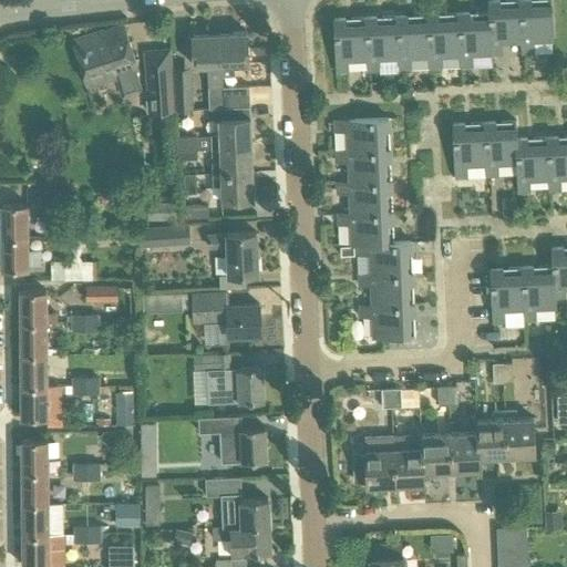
[(521,40),(523,40),(519,0),(488,0),(490,11),(491,31),(492,52),(492,53),(503,52),(502,41),(521,40)]
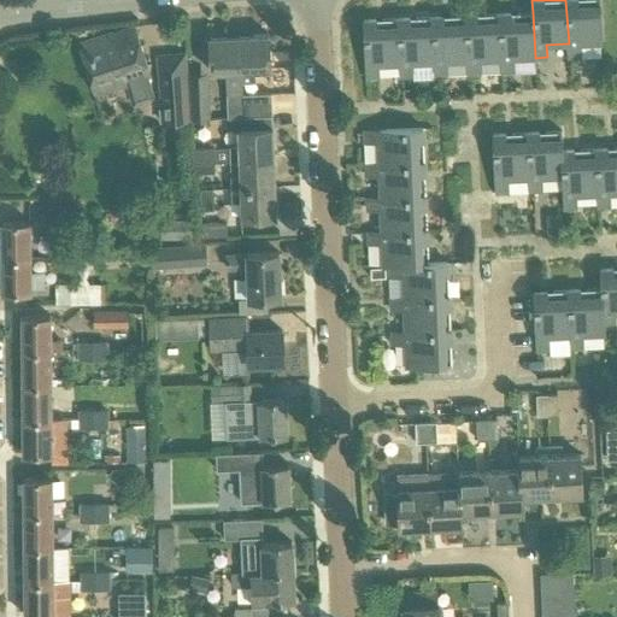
[(565,0),(569,43),(569,56),(581,56),(580,42),(603,41),(600,0),(565,0)]
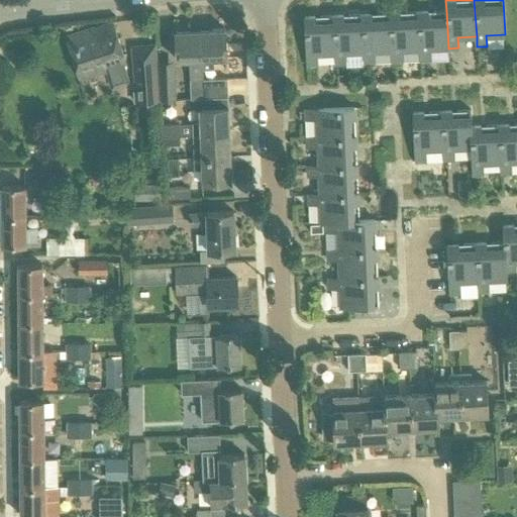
[(418,11),(420,49),(420,60),(430,60),(429,48),(448,48),(448,47),(447,28),(446,10),(418,11)]
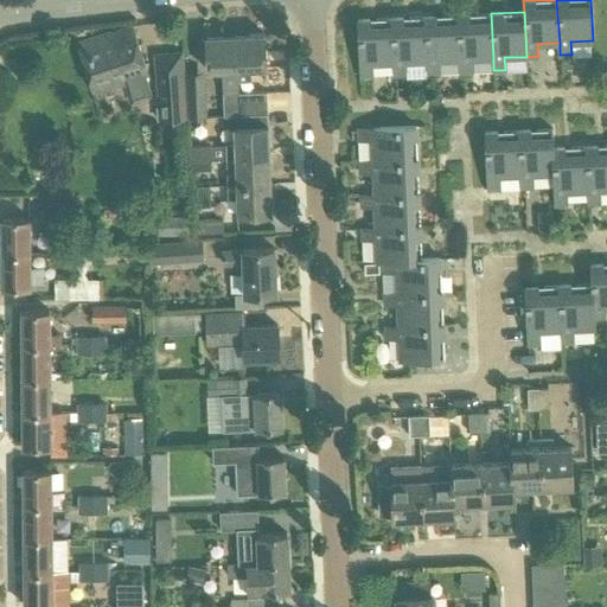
[(458,16),(459,59),(460,72),(472,71),(471,59),(492,58),(493,58),(491,13),(458,16)]
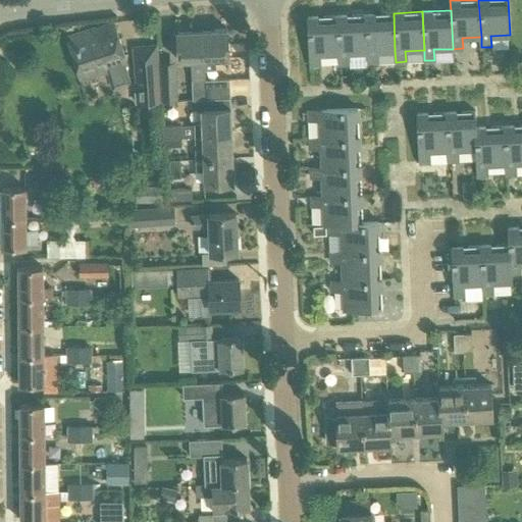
[(395,51),(394,13),(365,14),(366,52),(367,63),(377,62),(376,52),(395,51)]
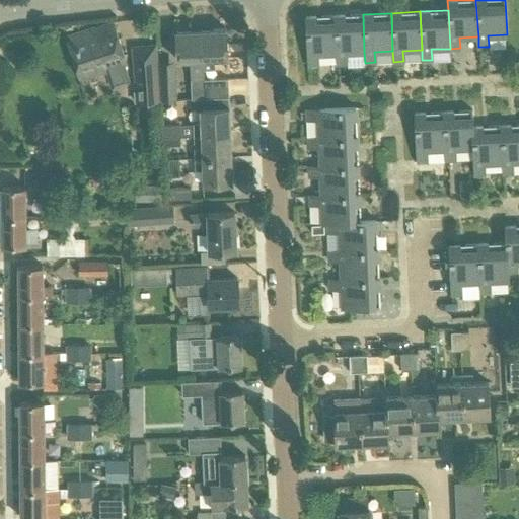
[(364,52),(363,14),(334,15),(336,54),(337,64),(346,64),(346,53),(364,52)]
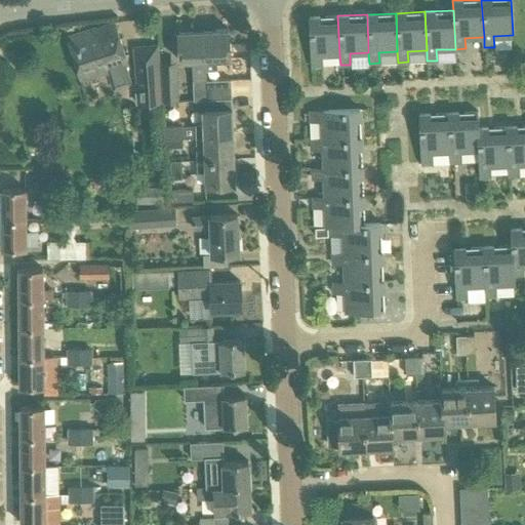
[(339,54),(337,15),(309,16),(311,66),(321,66),(321,54),(339,54)]
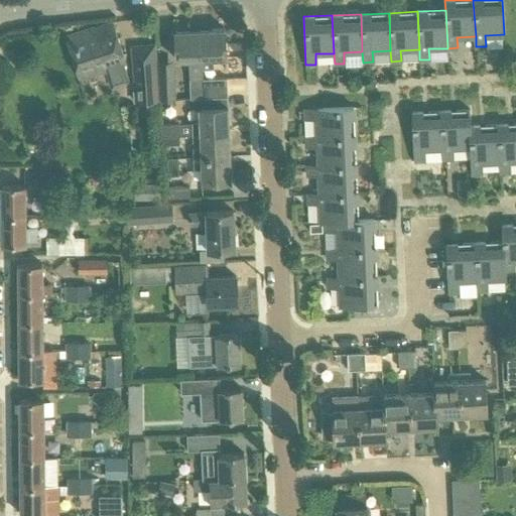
[(113,21),(66,36),(79,79),(106,71),(111,87),(128,82),(123,65),(126,63),(113,21)]
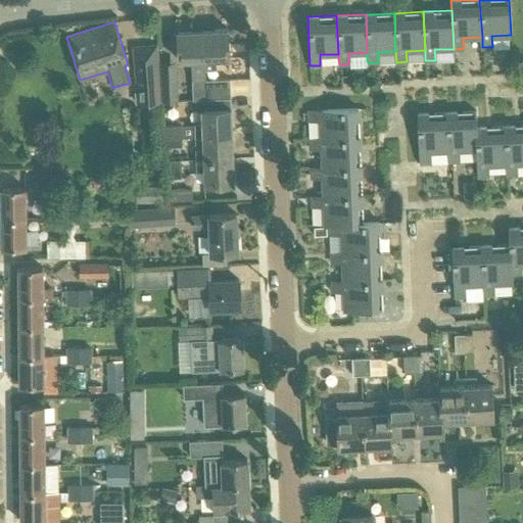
[(202,29),(203,66),(216,65),(216,58),(229,58),(227,28),(202,29)]
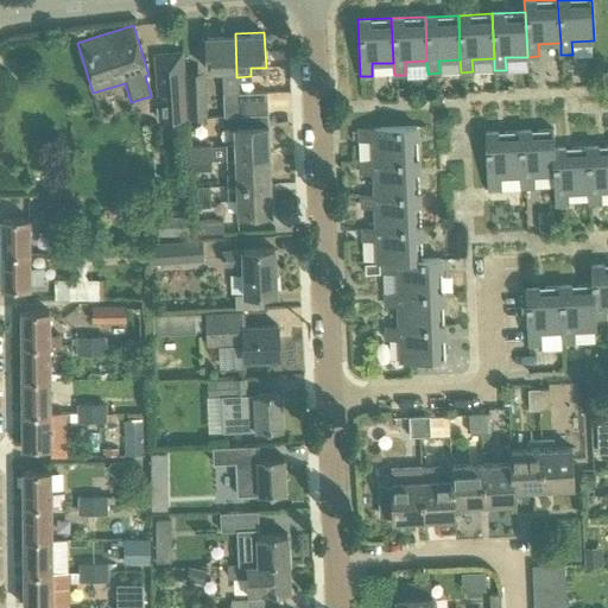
[(223,115),(239,115),(238,100),(238,94),(236,77),(235,33),(200,36),(201,57),(207,56),(208,70),(222,69),(223,115)]
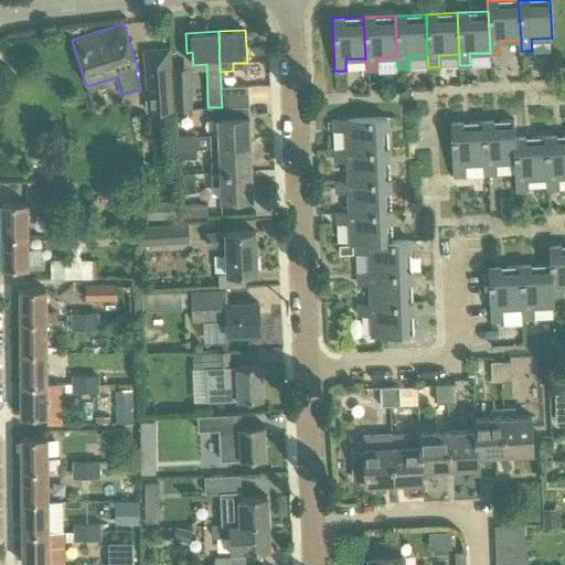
[(145,51),(149,110),(173,109),(169,50),(145,51)]
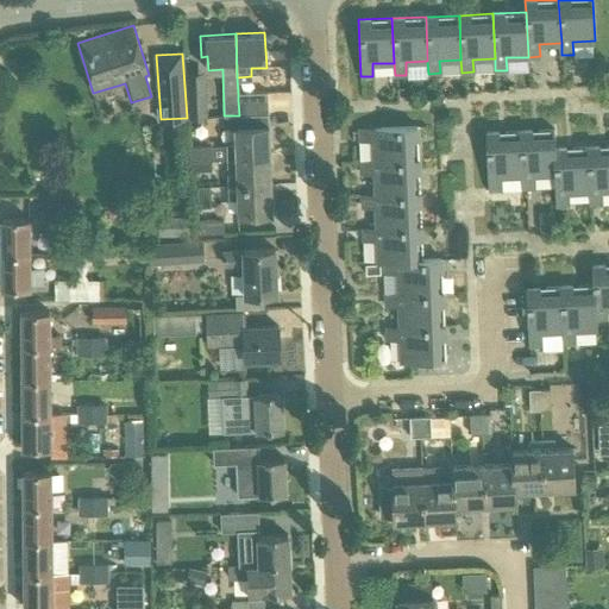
[(189,74),(190,117),(207,117),(206,73),(189,74)]
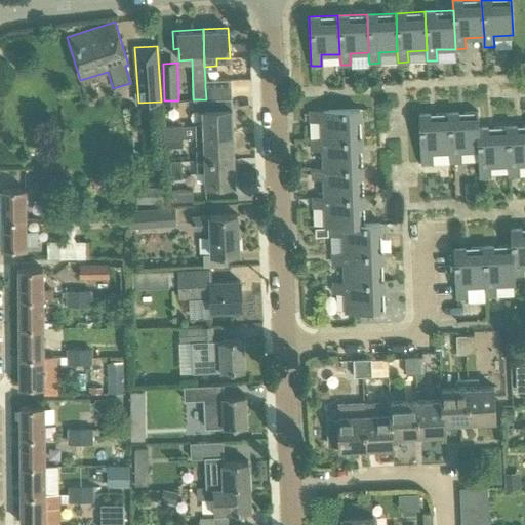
[(205,86),(206,99),(232,97),(231,80),(205,81),(205,86)]
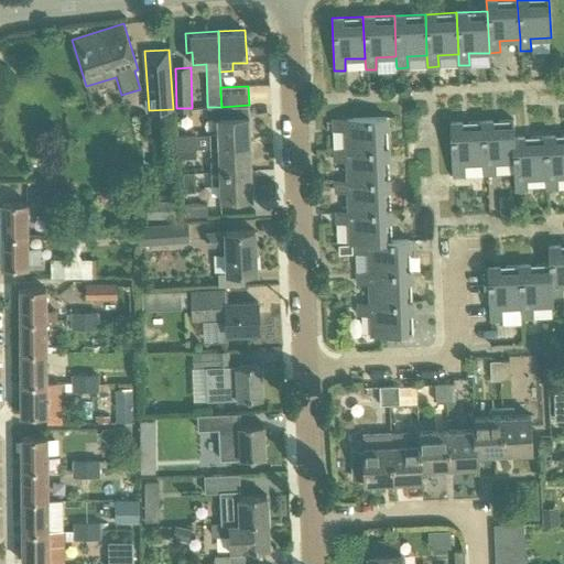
[(229,145),(250,144),(249,116),(217,118),(218,132),(209,133),(210,147),(218,145),(229,145)]
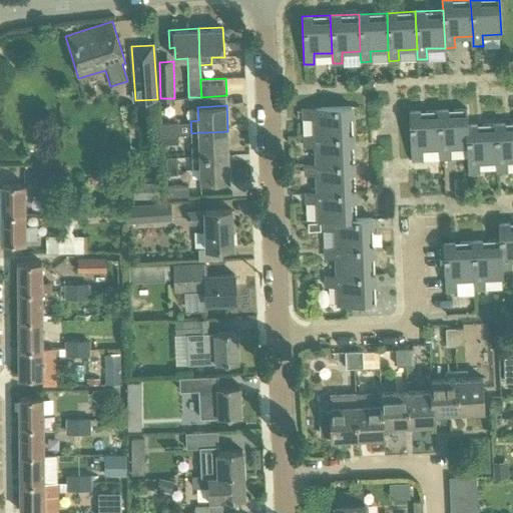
[(351,106),(303,108),(304,118),(314,117),(315,135),(315,136),(352,134),(351,106)]
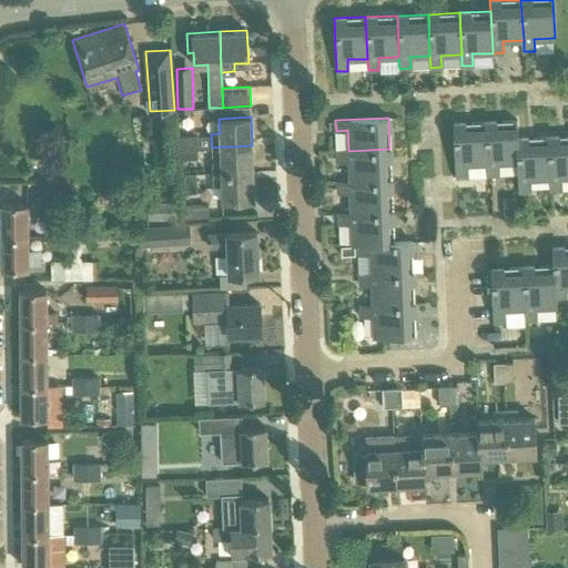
[(484,122),(486,163),(486,175),(497,174),(496,163),(517,162),(516,139),(515,120),(484,122)]
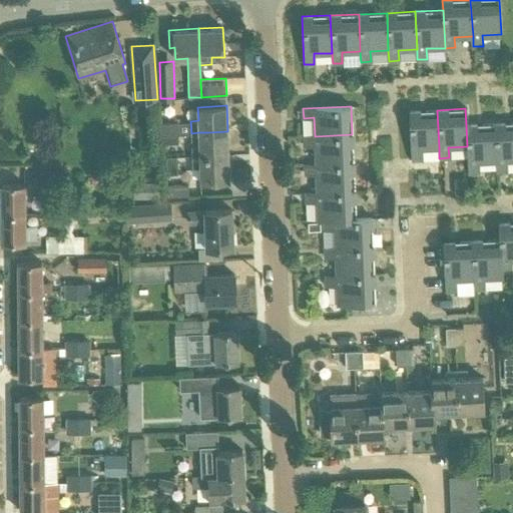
[(420,148),(439,147),(437,110),(409,111),(411,159),(421,159),(420,148)]
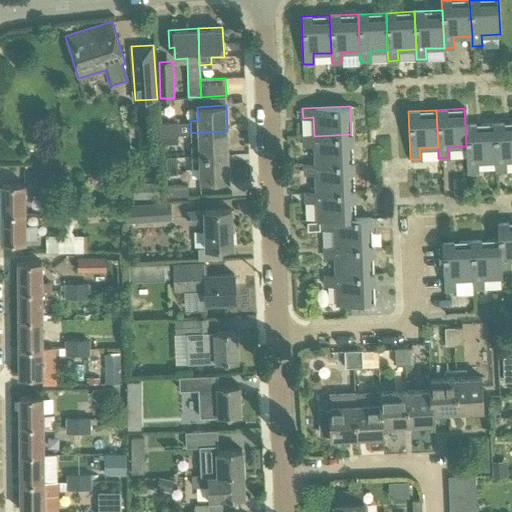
[(177,121),(159,122),(160,133),(177,133),(177,121)]
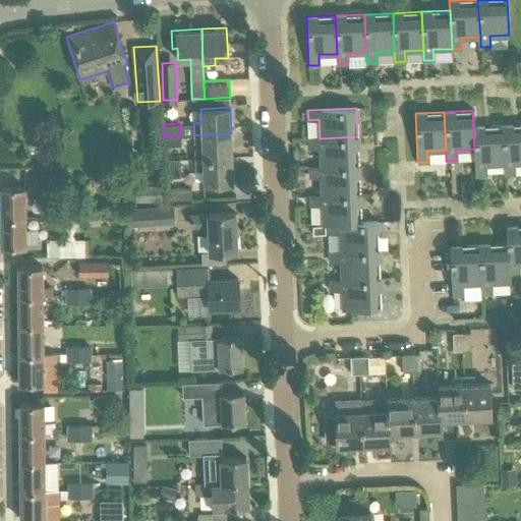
[(514,163),(520,162),(520,124),(502,125),(504,164),(504,174),(514,174),(514,163)]
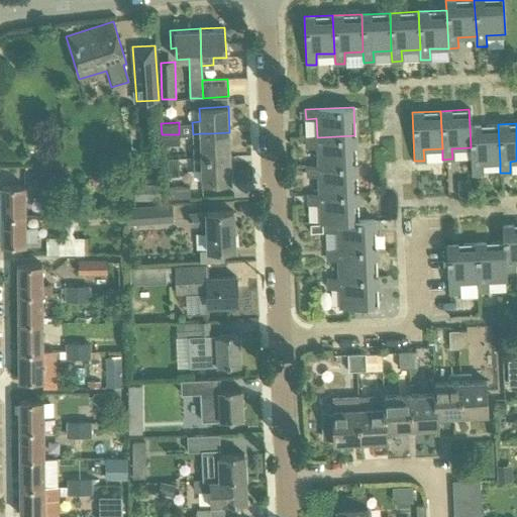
[(500,163),(498,124),(470,126),(471,147),(472,175),(482,174),(481,164),(500,163)]
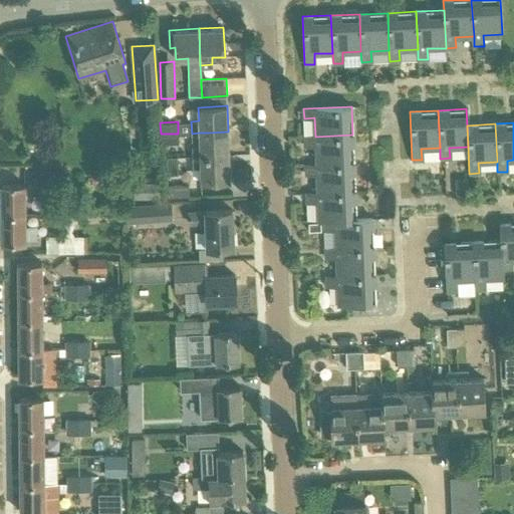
[(209,133),(199,133),(200,145),(192,146),(193,157),(229,156),(228,132),(209,133)]
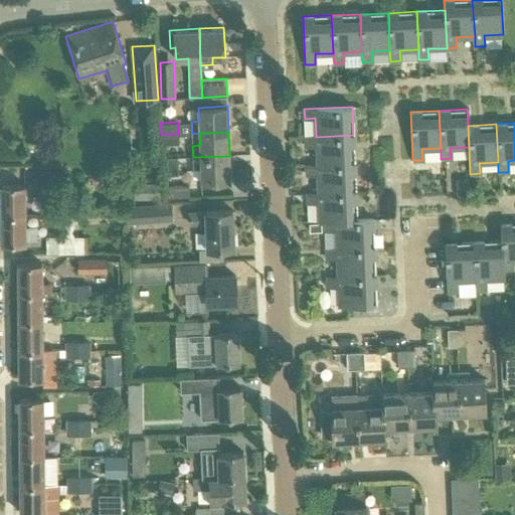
[(178,134),(161,134),(162,144),(179,144),(179,143),(178,134)]
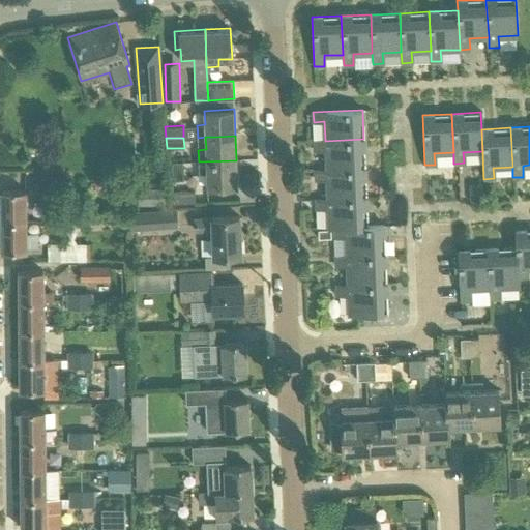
[(314,141),(315,151),(325,150),(326,159),(326,169),(326,170),(365,168),(363,139),(325,141),(314,141)]
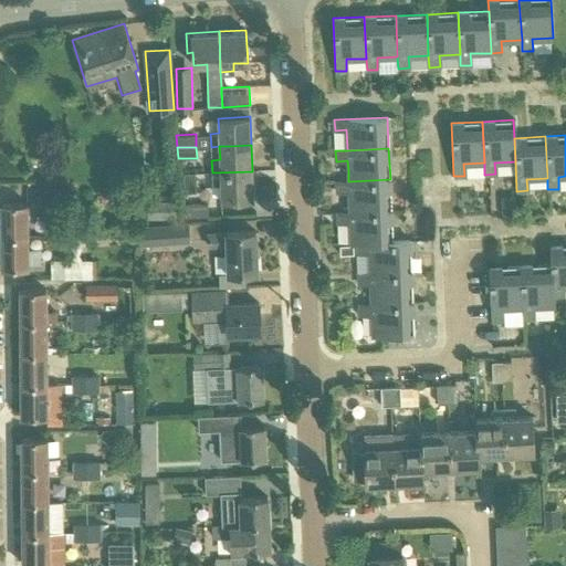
[(252,171),(212,173),(212,184),(221,184),(221,198),(253,197),(252,171)]
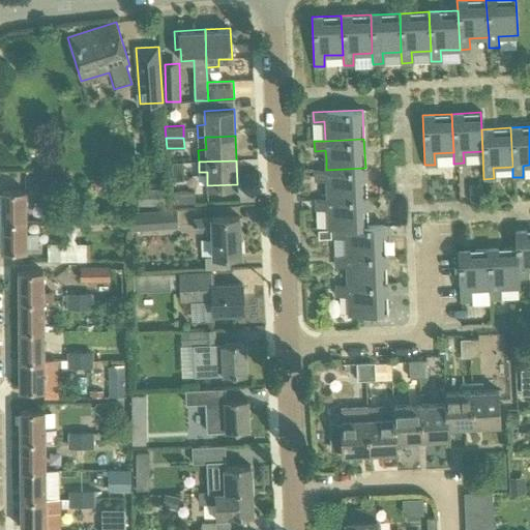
[(172,162),(173,180),(183,179),(183,162),(172,162)]
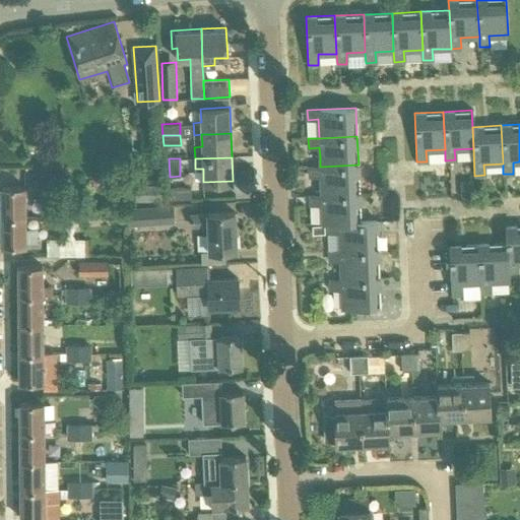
[(320,167),(310,167),(310,177),(321,176),(321,177),(321,184),(321,194),(321,195),(360,193),(359,165),(320,167)]
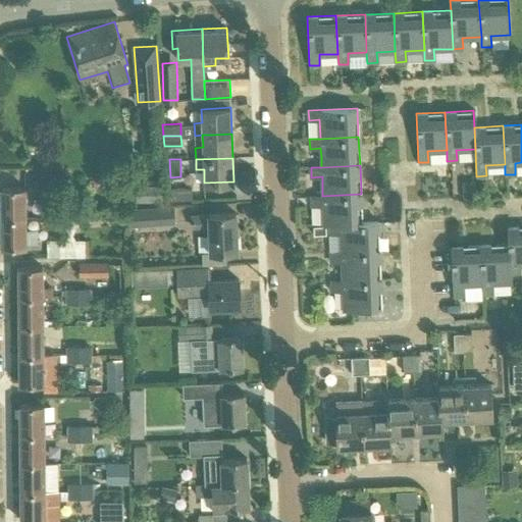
[(49,181),(48,167),(36,167),(36,185),(49,185),(49,181)]
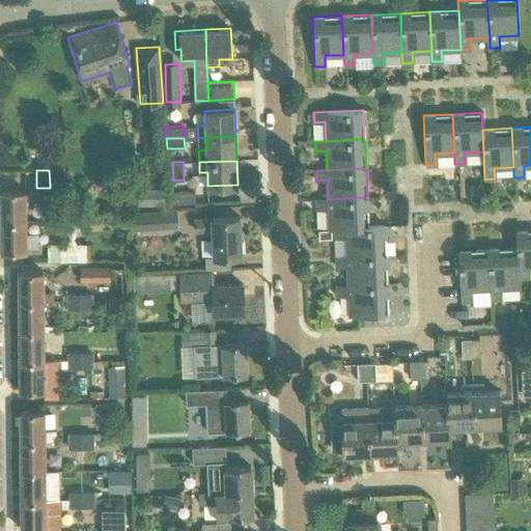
[(472,202),(483,201),(482,184),(471,185),(472,202)]
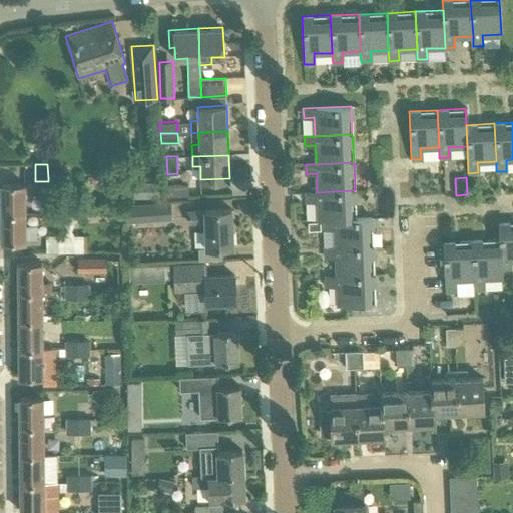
[(133,181),(133,197),(159,196),(160,180),(133,181)]
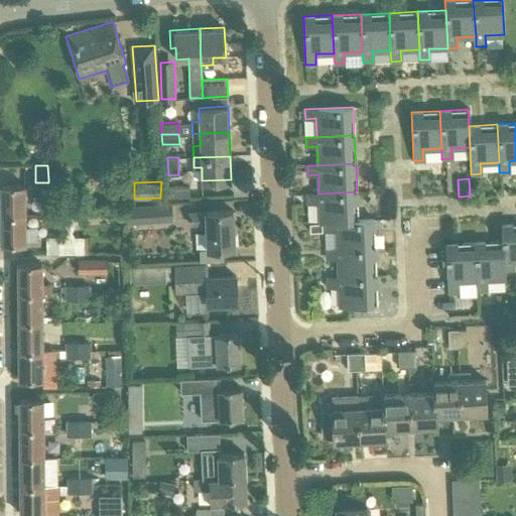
[(2,185),(2,215),(25,215),(25,184),(2,185)]
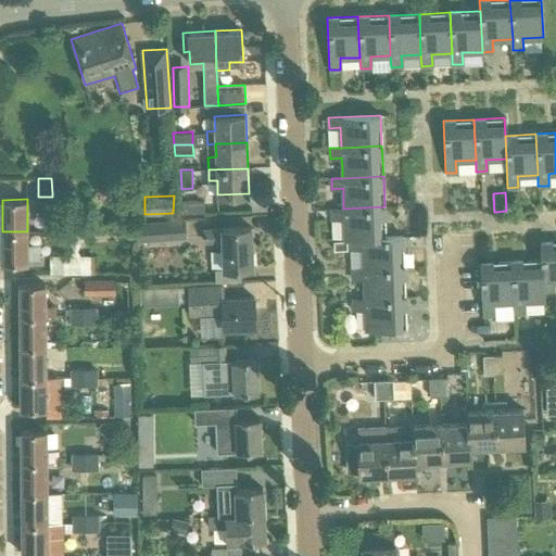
[(205,214),(204,200),(180,201),(181,215),(205,214)]
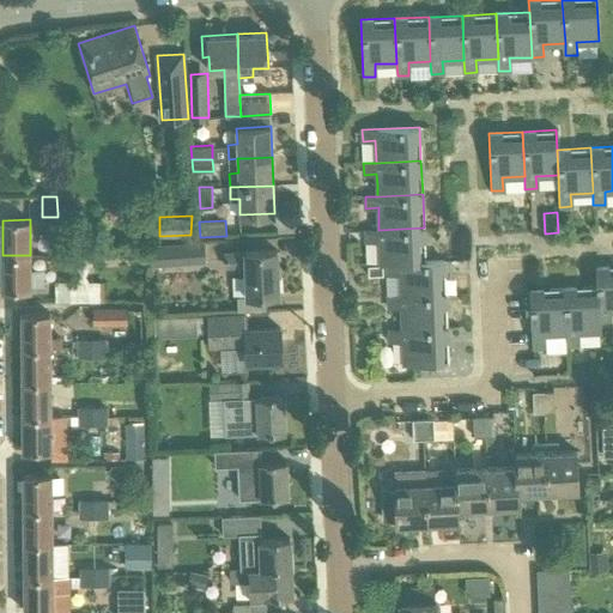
[(378,230),(366,230),(366,242),(380,242),(381,263),(387,263),(425,261),(424,228),(378,230)]
